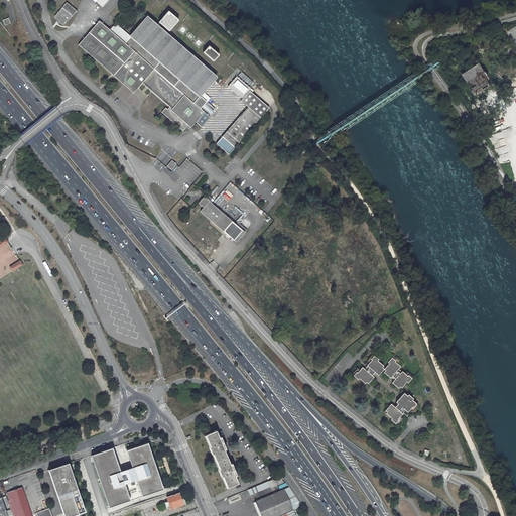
[(92,0),(102,8),(109,0),(92,0)]
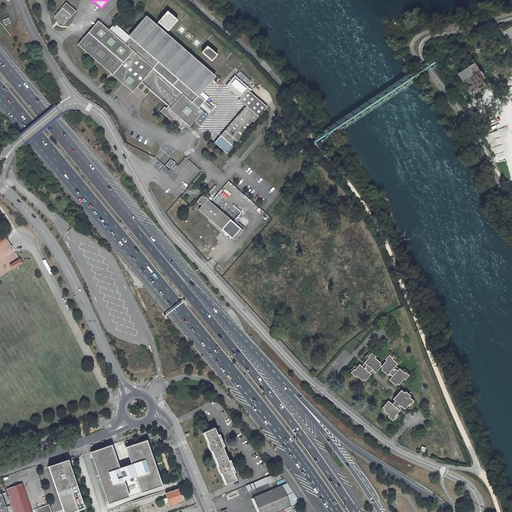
[(70,17),(69,15),(62,9),(61,9),(55,16),(55,18),(62,24),(64,24),(70,17)]
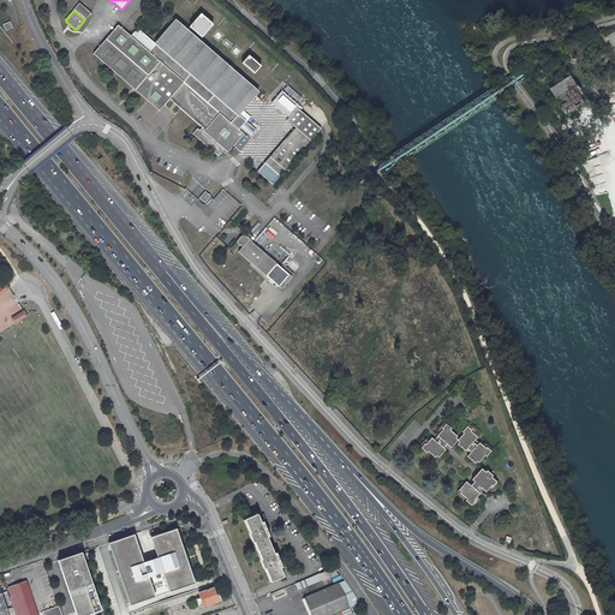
[(213,24),(201,13),(189,27),(202,37),(213,24)]
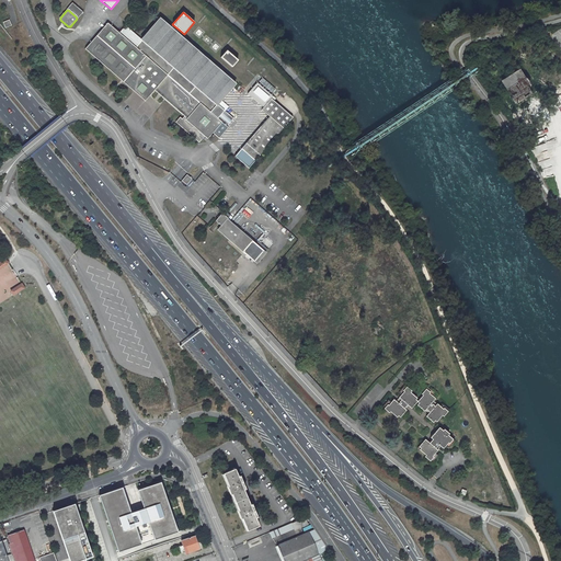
[(159,19),(141,38),(142,39),(141,41),(124,26),(119,33),(107,23),(86,49),(145,101),(155,90),(184,116),(182,118),(180,117),(175,122),(199,142),(205,136),(207,138),(213,133),(219,138),(228,127),(227,126),(233,118),(218,105),(236,84),(159,19)]
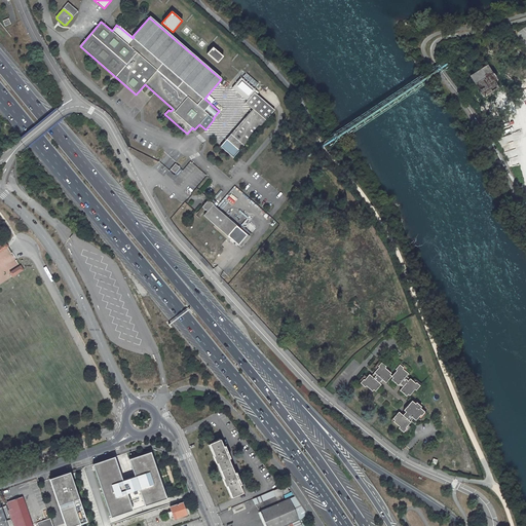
[(213,47),(207,53),(217,63),(223,57),(213,47)]
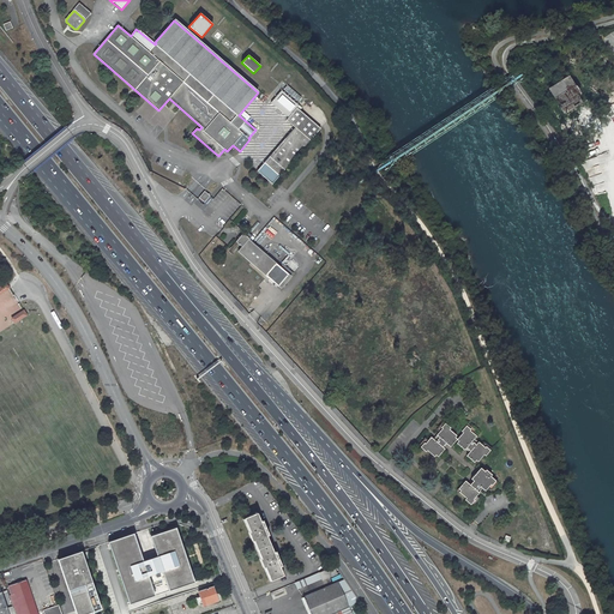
[(567,74),(546,88),(559,109),(581,96),(567,74)]
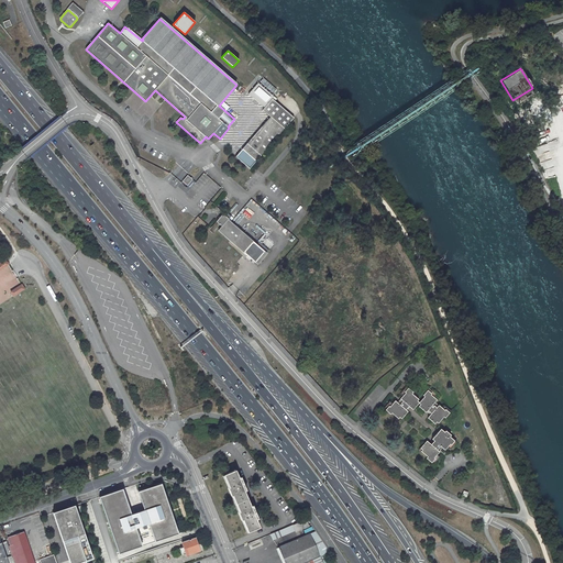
[(273,94),(276,89),(263,78),(260,83),(273,94)]
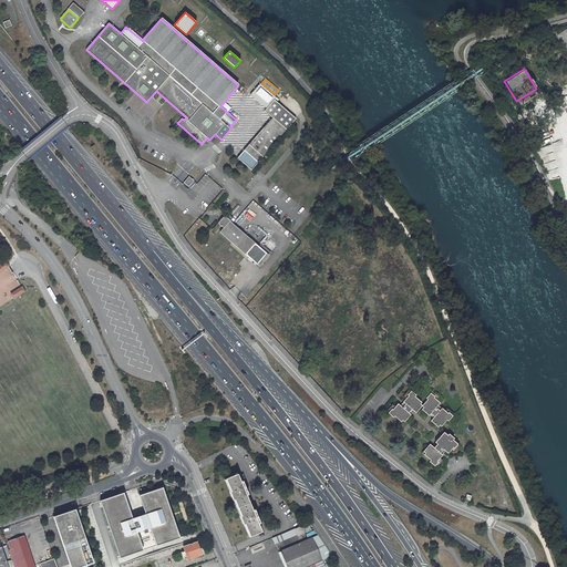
[(296,119),(274,100),(276,98),(260,83),(250,94),(265,107),(263,110),(272,117),(237,157),(251,169),(296,119)]
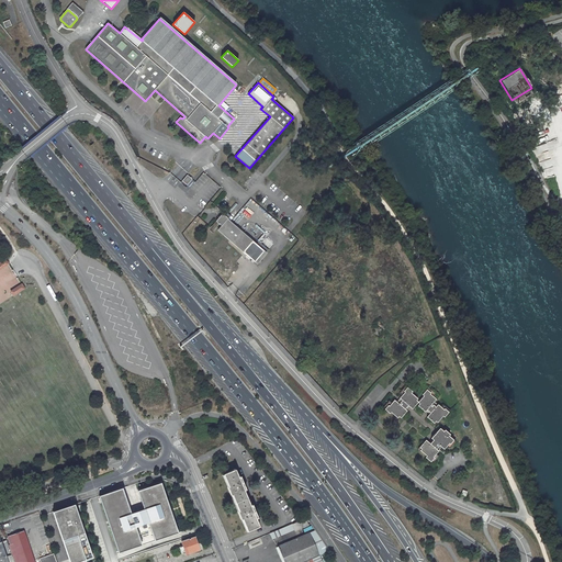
[(273,97),(271,99),(293,117),(302,108),(282,91),(276,98),(273,97)]
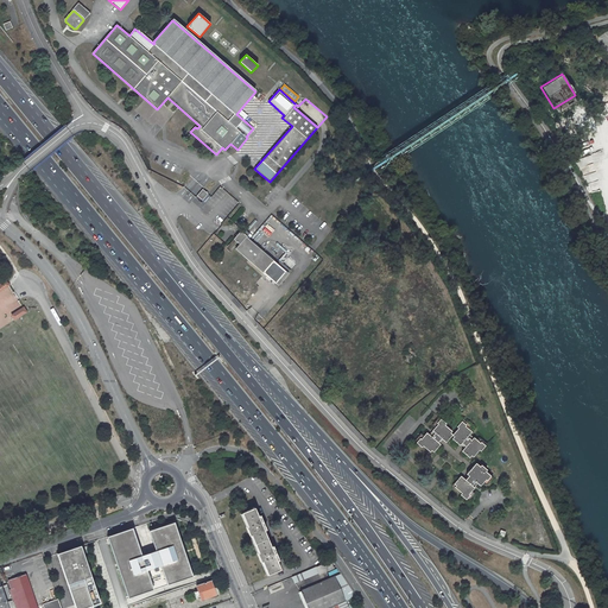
[(191,192),(196,196),(202,188),(198,184),(191,192)]
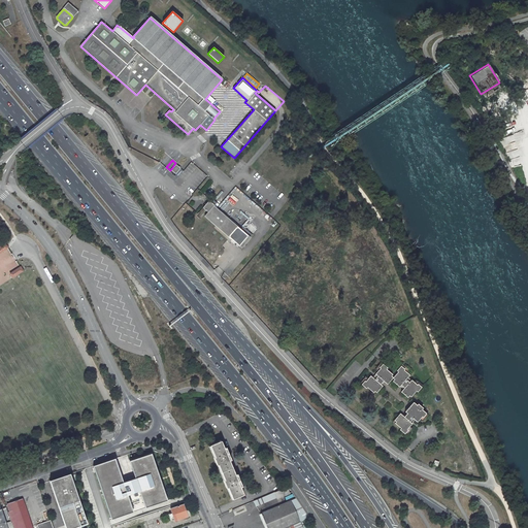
[(170,171),(175,174),(180,167),(175,164),(170,171)]
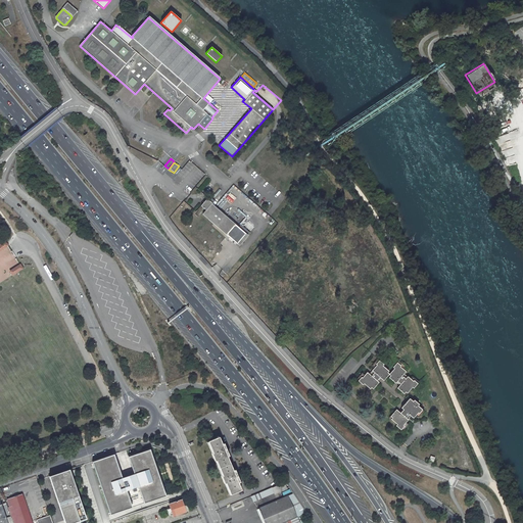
[(210,198),(208,200),(206,199),(201,206),(206,210),(202,215),(237,244),(237,243),(239,245),(248,235),(247,235),(248,234),(245,231),(246,230),(241,225),(238,227),(211,204),(215,201),(210,198)]
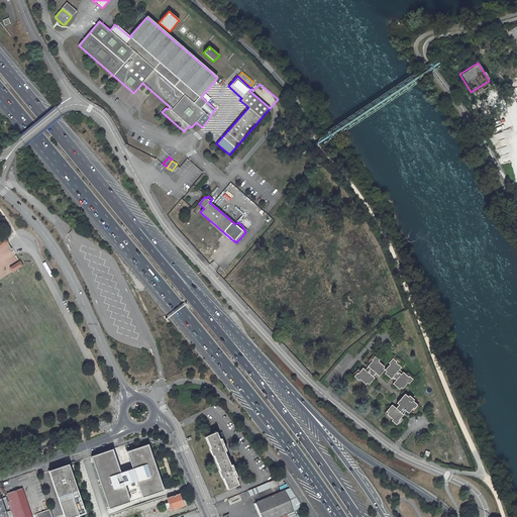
[(12,272),(22,266),(20,262),(10,268),(12,272)]
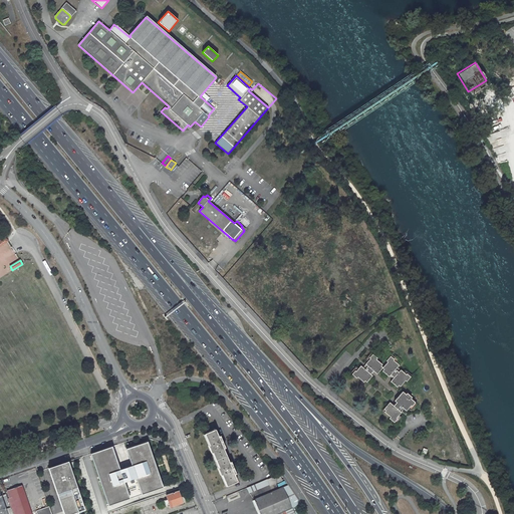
[(407,373),(406,374),(403,372),(401,369),(400,370),(396,368),(399,365),(396,362),(394,360),(394,359),(391,356),(386,361),(388,362),(382,367),(380,366),(381,364),(375,359),(377,358),(372,354),(369,357),(369,358),(367,361),(365,364),(366,365),(363,368),(360,365),(358,368),(355,371),(354,370),(351,374),(356,378),(357,377),(363,382),(364,380),(366,382),(372,375),(370,374),(373,370),(376,374),(380,369),(382,368),(383,369),(381,371),(389,376),(391,374),(394,377),(391,381),(397,388),(399,386),(400,387),(405,380),(407,381),(411,376),(407,373)]
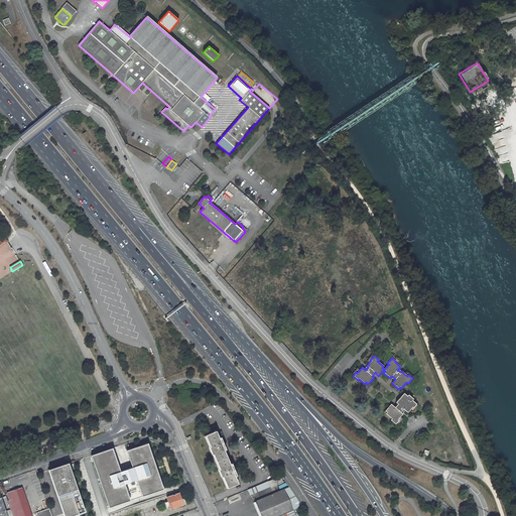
[(416,404),(412,400),(413,399),(408,395),(407,396),(403,393),(395,402),(397,404),(395,407),(391,404),(385,410),(387,412),(386,413),(392,418),(390,420),(395,424),(398,420),(398,419),(400,417),(402,414),(401,413),(404,410),(407,412),(409,409),(412,407),(413,407),(416,404)]
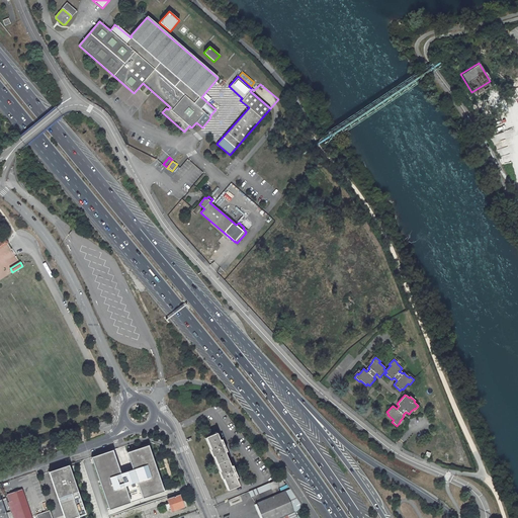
[(217,432),(205,437),(210,448),(209,449),(212,457),(213,456),(220,470),(219,471),(222,480),(223,479),(228,490),(239,486),(236,479),(238,478),(233,465),(231,465),(229,460),(228,458),(226,452),(227,451),(222,439),(220,439),(217,432)]
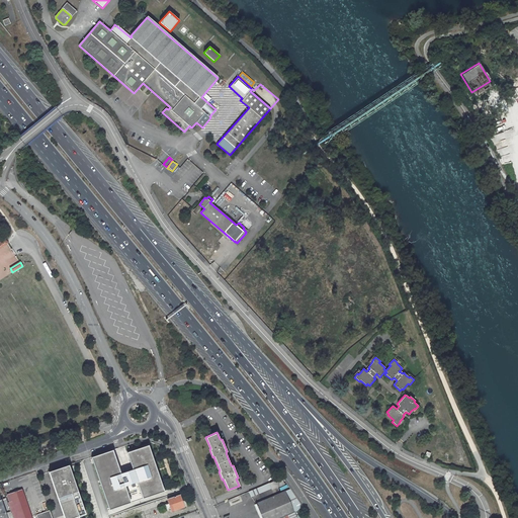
[(112,450),(92,457),(109,509),(131,502),(125,486),(132,484),(133,487),(135,486),(134,483),(137,482),(143,499),(165,492),(149,444),(126,452),(133,468),(131,469),(130,467),(126,468),(127,471),(120,473),(112,450)]
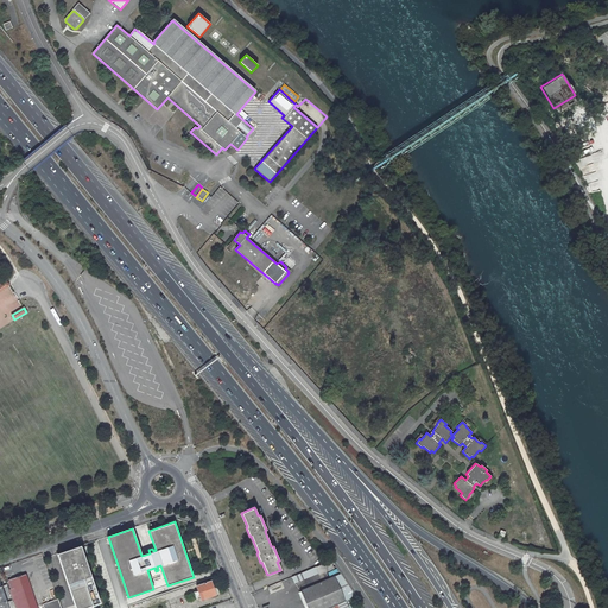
[(83,607),(100,602),(80,545),(57,553),(76,607),(83,607)]
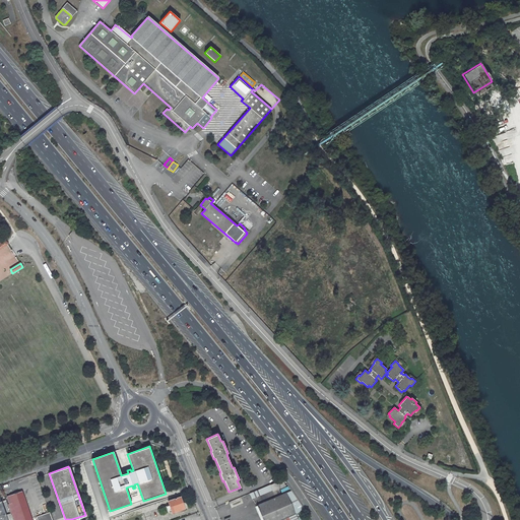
[(273,491),(285,485),(282,477),(277,480),(278,481),(271,484),(273,491)]
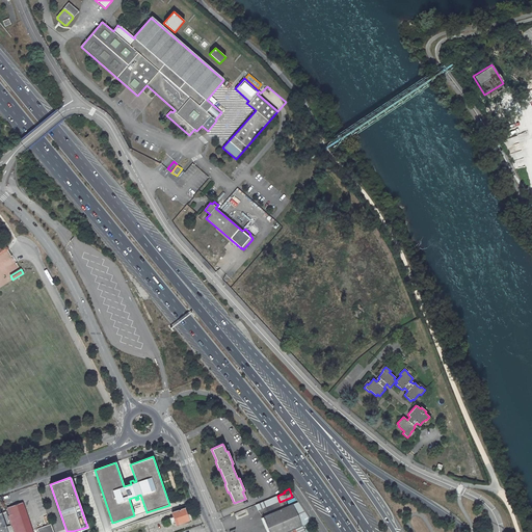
[(278,501),(276,497),(256,505),(258,510),(278,501)]
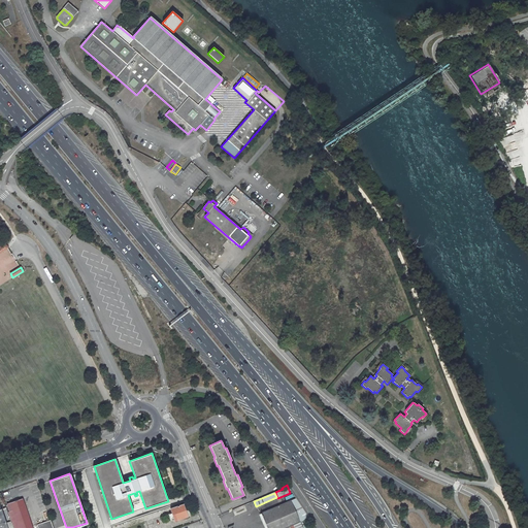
[(32,527),(23,498),(10,502),(12,510),(15,520),(19,527),(32,527)]
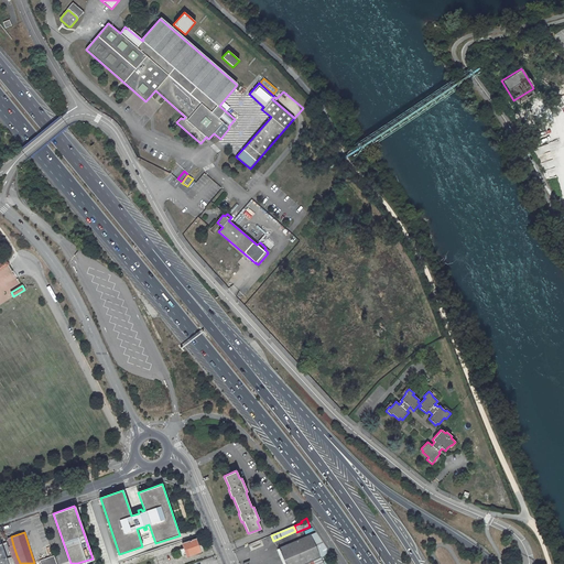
[(331,554),(324,544),(316,532),(279,549),(285,563),(306,563),(312,562),(314,561),(321,557),(323,557),(331,554)]
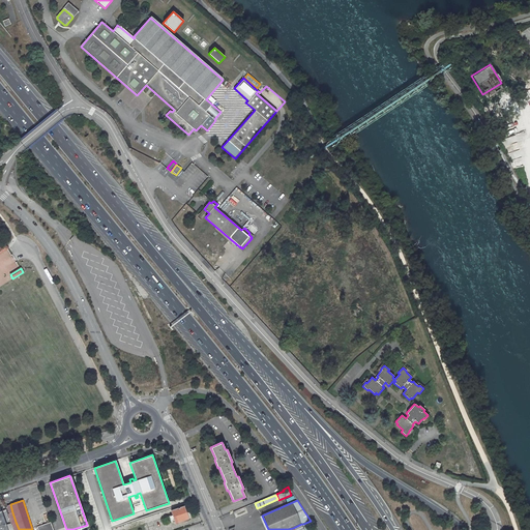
[(188,512),(186,512),(183,506),(171,510),(173,514),(170,517),(171,521),(174,520),(175,523),(188,519),(188,518),(189,516),(189,514),(188,512)]
